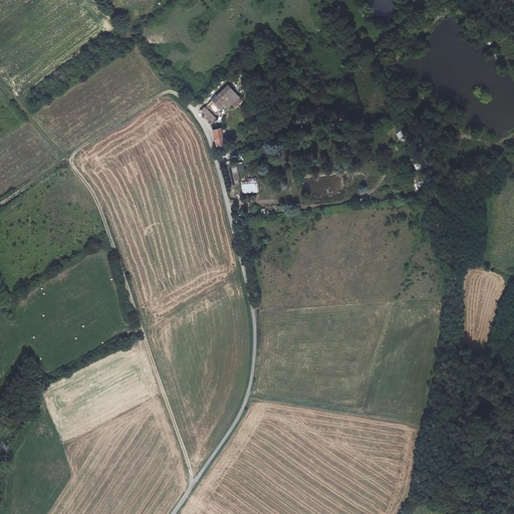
[(242,98),(228,83),(211,98),(218,105),(221,101),(225,106),(230,102),(234,106),(242,98)]
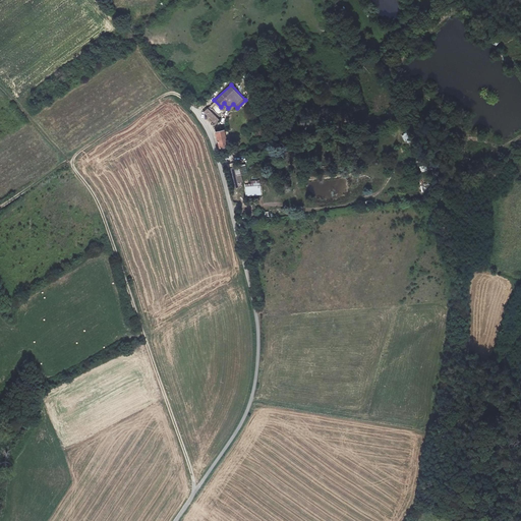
[(203,111),(212,120),(215,122),(218,119),(207,107),(203,111)]
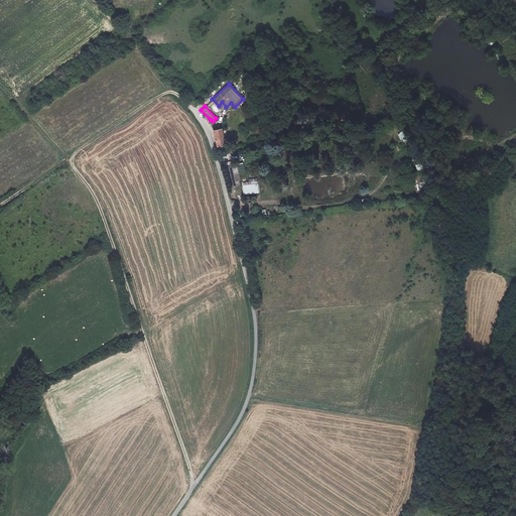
[(213,130),(216,145),(225,143),(221,127),(213,130)]
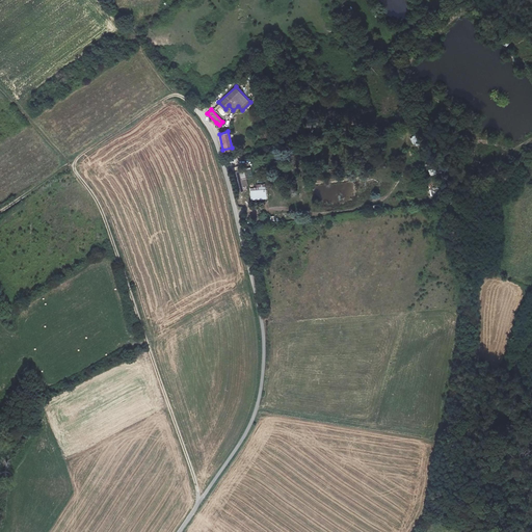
[(414,145),(421,143),(418,135),(410,137),(414,145)]
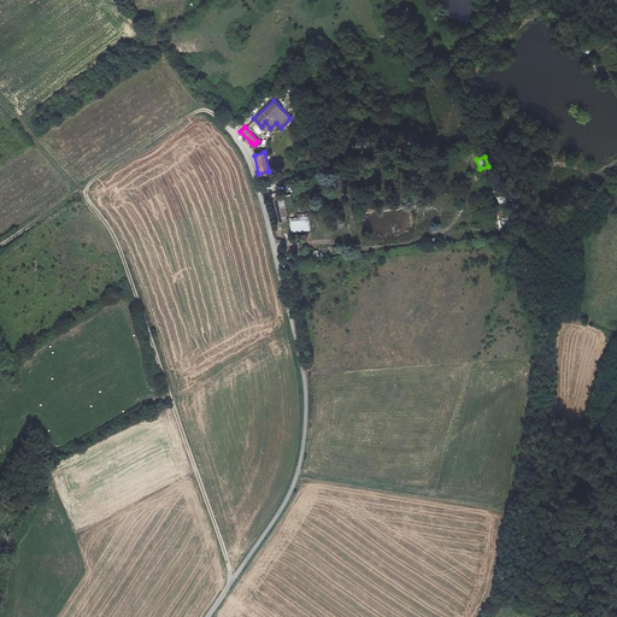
[(287,207),(293,206),(293,195),(277,197),(277,193),(271,194),(274,223),(283,222),(282,216),(287,216),(287,207)]
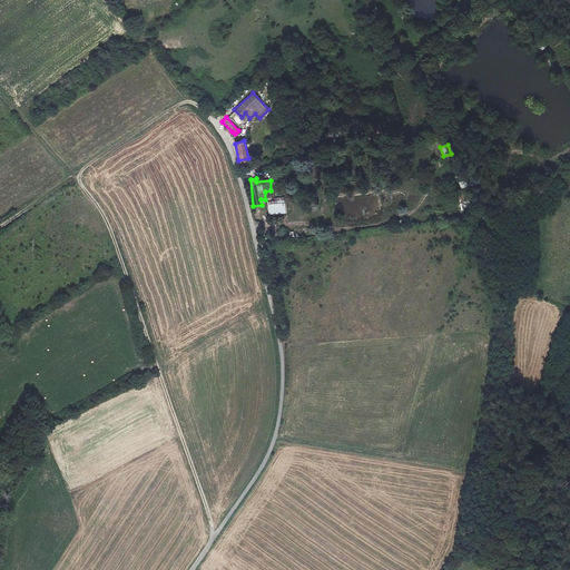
[(268,202),(269,216),(286,215),(285,197),(275,197),(275,202),(268,202)]
